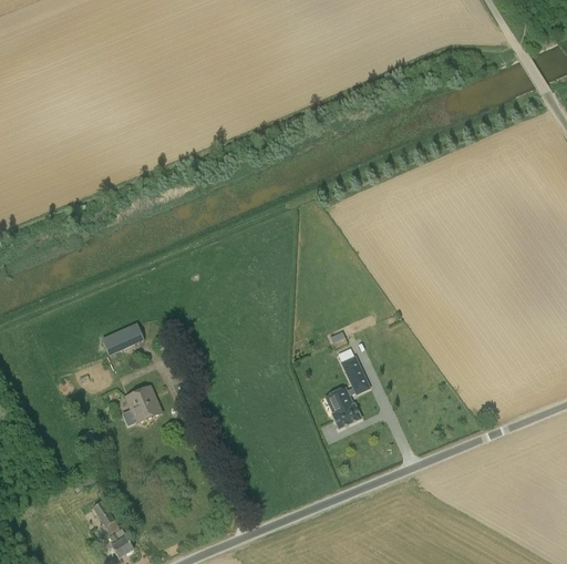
[(101,337),(110,355),(144,339),(137,321),(101,337)]
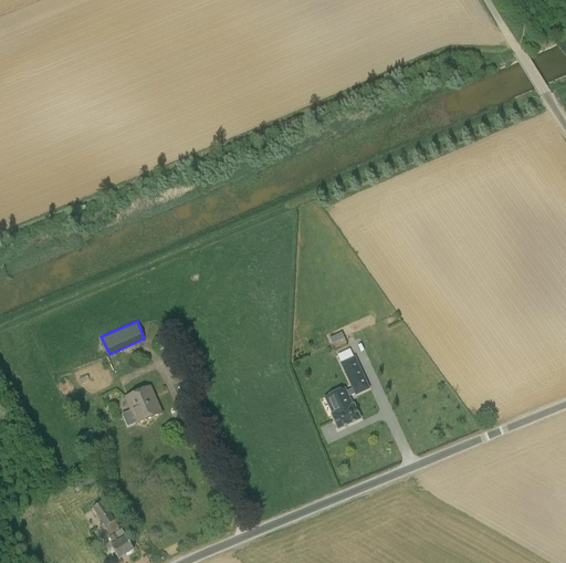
[(329,334),(335,345),(347,340),(342,329),(329,334)]
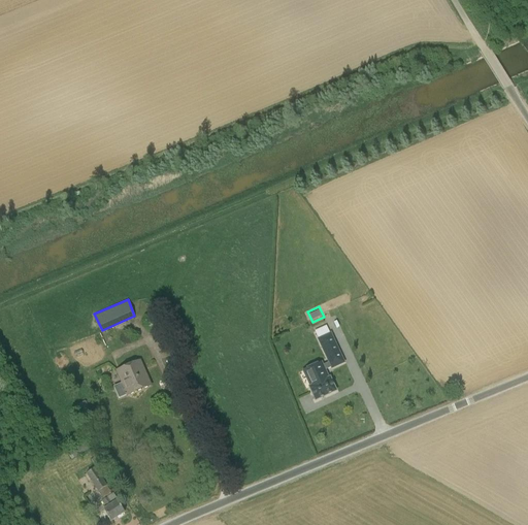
[(303,368),(310,384),(309,385),(316,398),(335,388),(329,375),(328,375),(324,367),(331,364),(332,365),(343,360),(330,332),(319,337),(329,360),(322,363),(321,360),(303,368)]
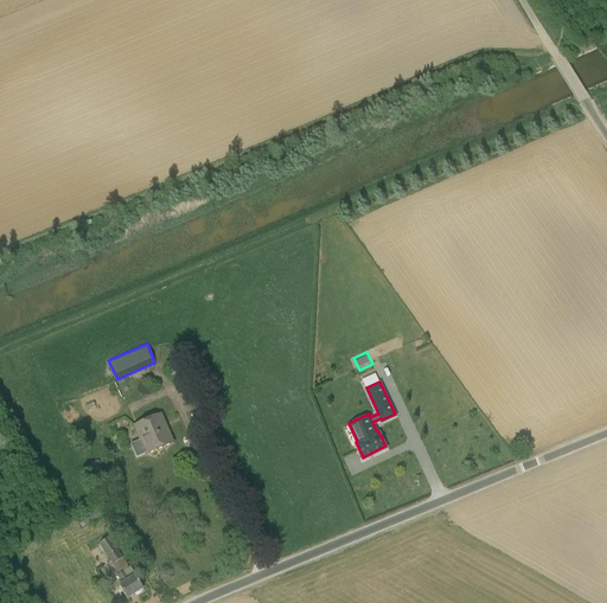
[(134,423),(146,451),(173,440),(161,411),(134,423)]
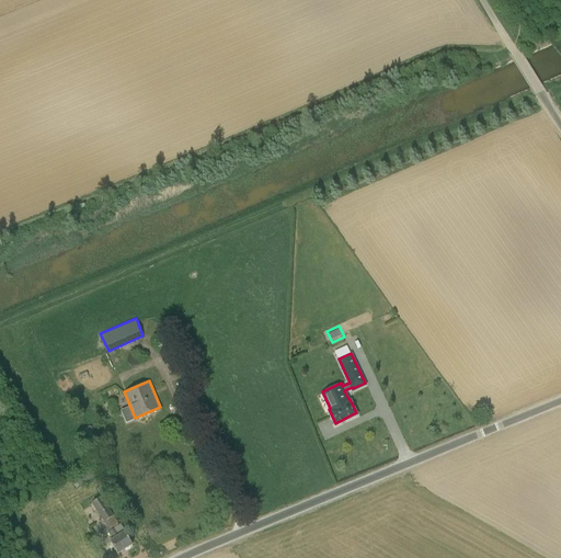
[(82,429),(89,440),(98,434),(90,424),(82,429)]
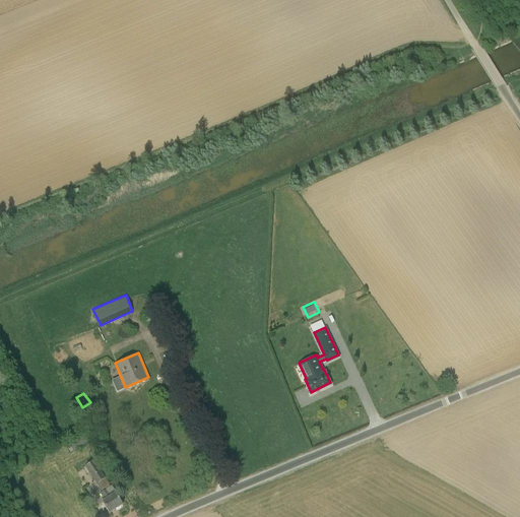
[(65,441),(70,450),(87,439),(82,430),(65,441)]
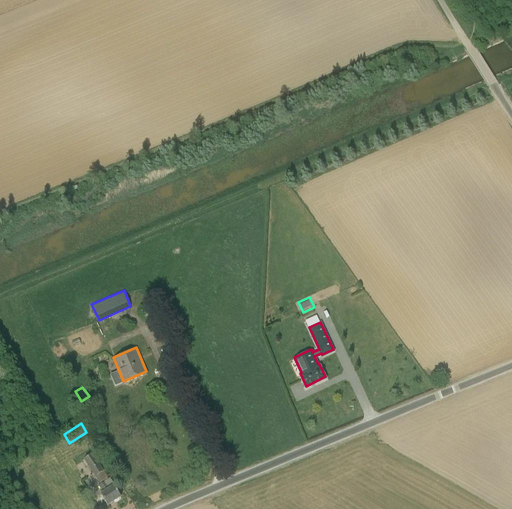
[(86,466),(88,464),(100,482),(110,476),(95,450),(81,458),(86,466)]
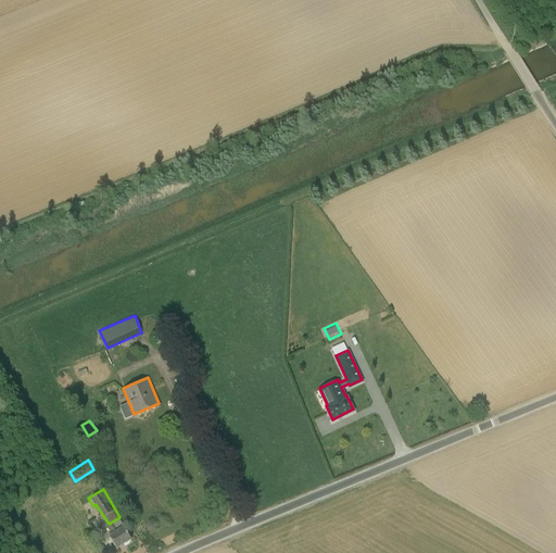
[(119,518),(106,526),(111,532),(109,535),(117,547),(131,538),(123,525),(119,518)]
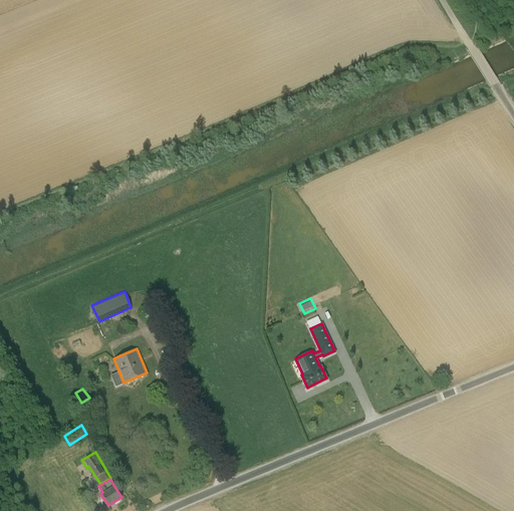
All buildings are outlined.
